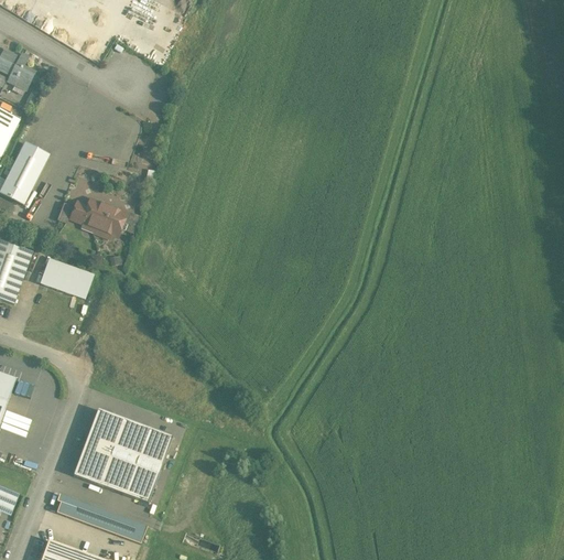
[(25,58),(4,49),(0,56),(0,66),(12,73),(9,78),(25,87),(34,71),(22,64),(25,58)]
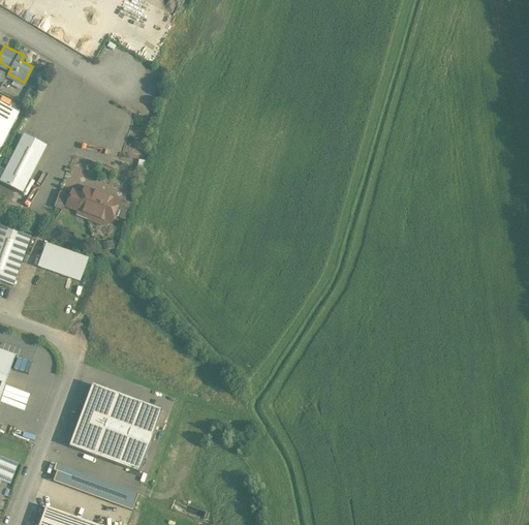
[(38,83),(33,81),(26,95),(31,97),(38,83)]
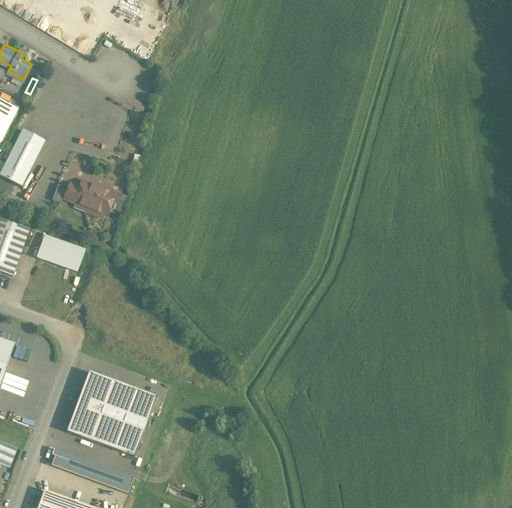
[(0,141),(19,106),(0,96),(0,141)]
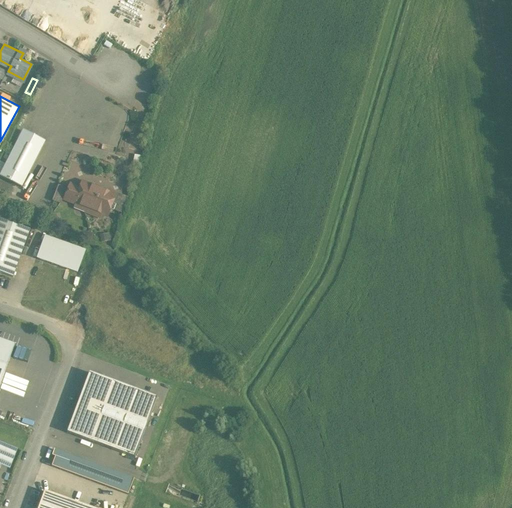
[(6,161),(0,172),(21,184),(44,138),(23,128),(6,161)]
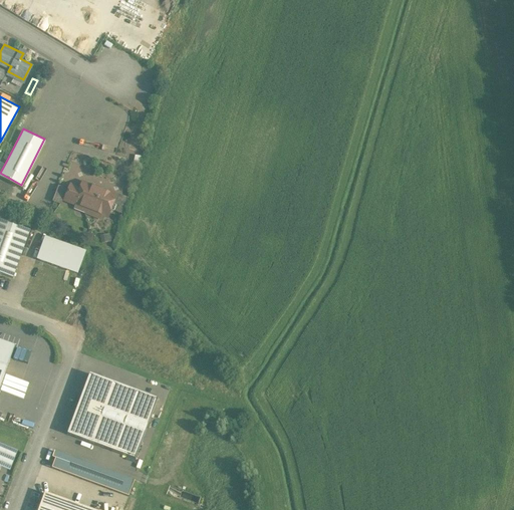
[(113,192),(82,180),(80,187),(78,186),(72,200),(76,202),(103,213),(104,213),(113,192)]
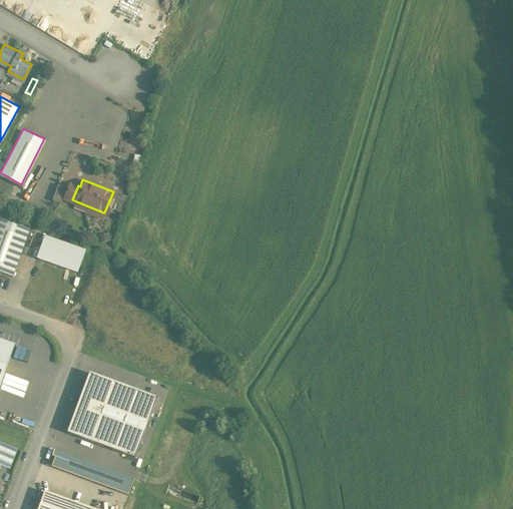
[(78,185),(70,182),(65,196),(72,199),(78,185)]
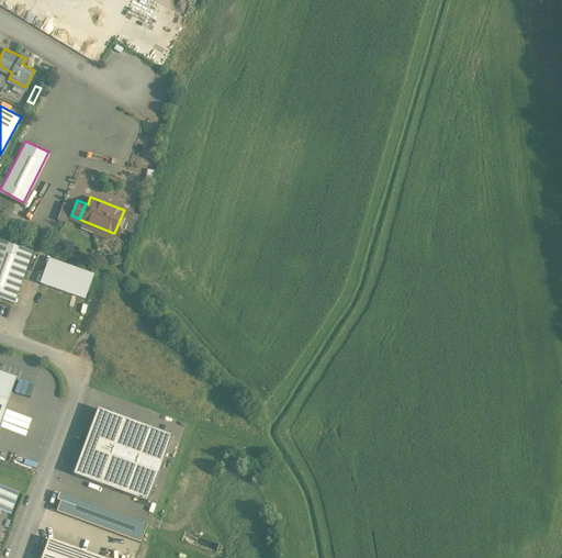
[(127,209),(126,212),(123,220),(127,222),(136,225),(139,214),(127,209)]
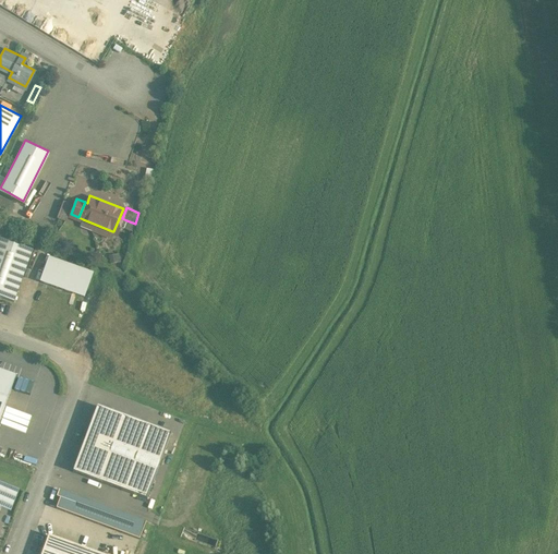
[(123,208),(113,231),(117,232),(122,218),(125,211),(123,208)]
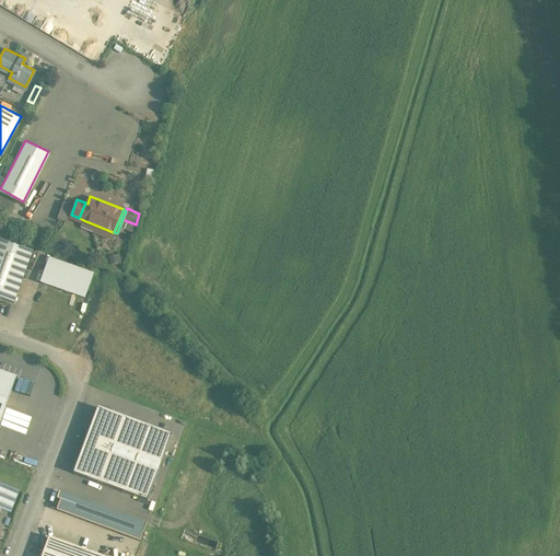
[(113,232),(83,220),(81,224),(112,236),(113,232)]
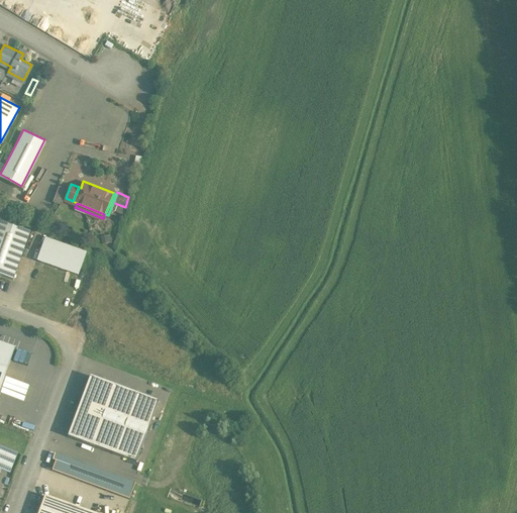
[(123,212),(125,207),(117,204),(115,209),(123,212)]
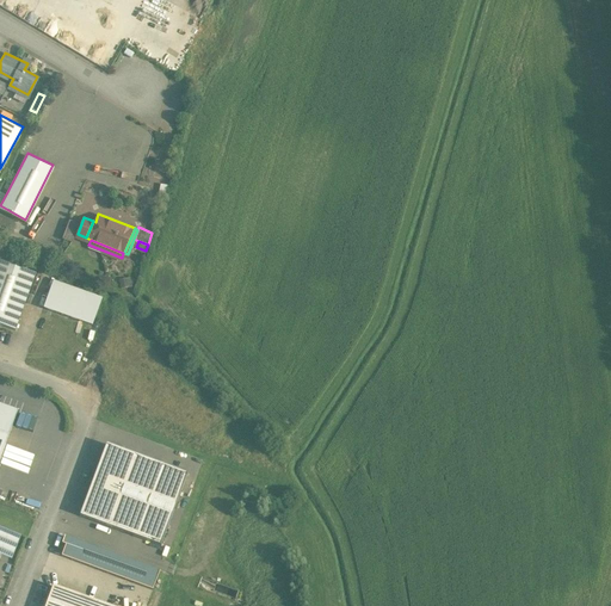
[(36,271),(0,258),(0,322),(16,328),(36,271)]
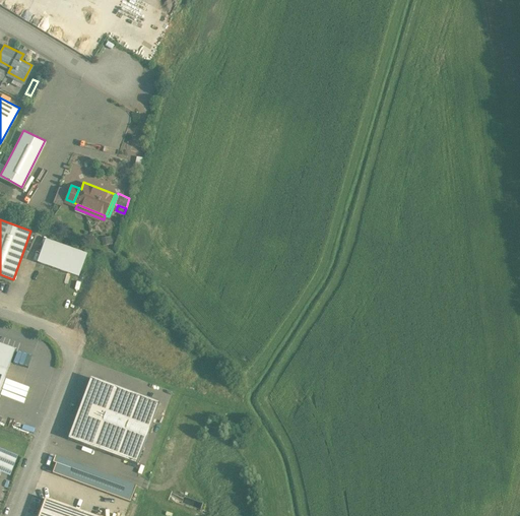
[(46,237),(38,259),(78,274),(86,251),(46,237)]
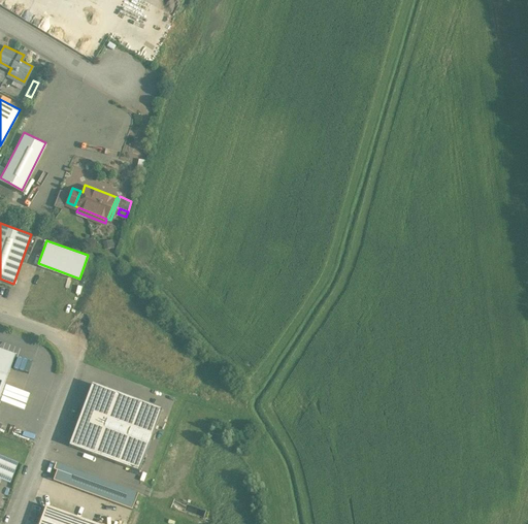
[(0,349),(0,394),(14,354),(0,349)]
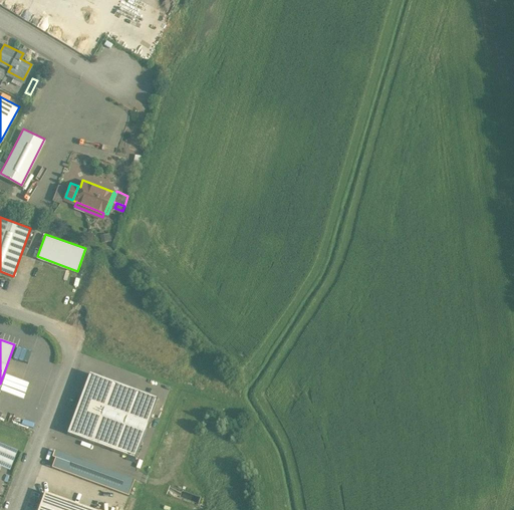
[(89,371),(67,432),(135,457),(158,397),(89,371)]
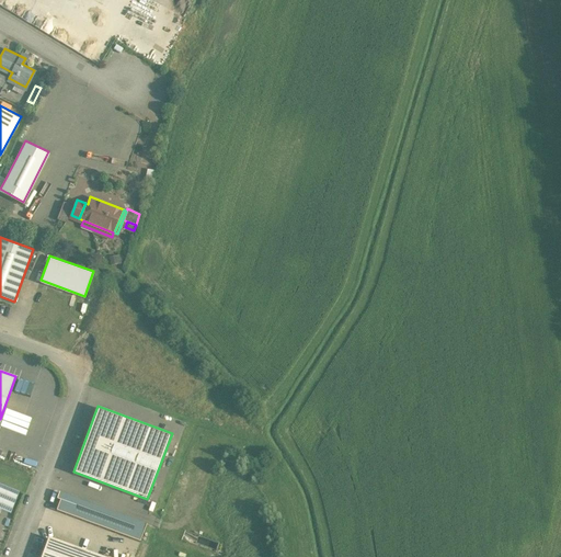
[(19,489),(9,486),(0,507),(10,511),(19,489)]
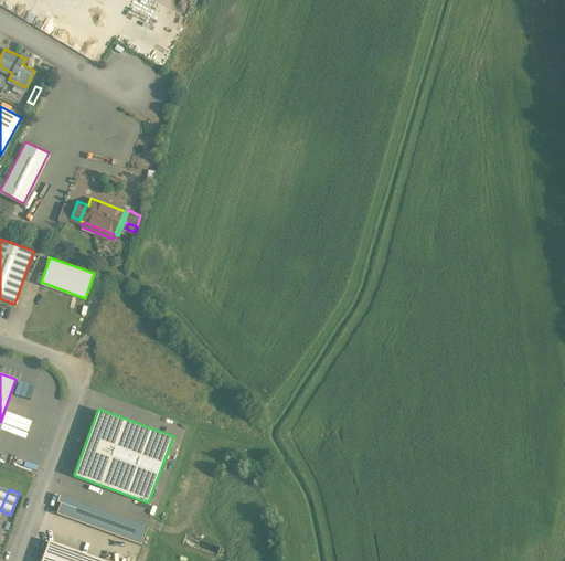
[(148,526),(60,493),(57,500),(61,501),(57,511),(141,543),(148,526)]
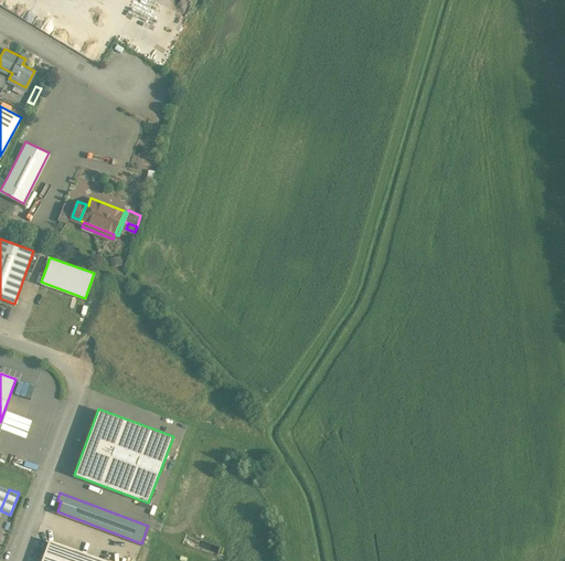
[(108,560),(49,539),(40,560),(108,560)]
